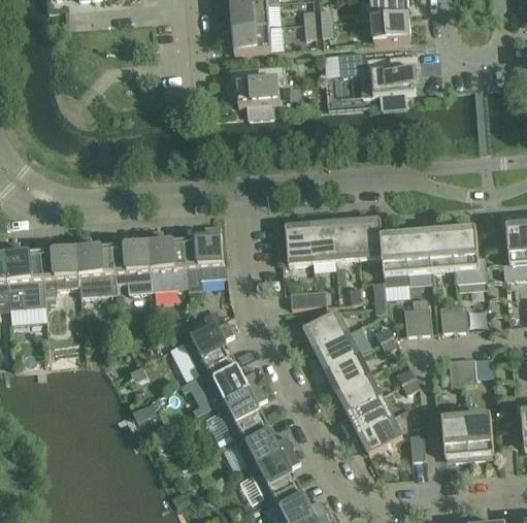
[(369,0),(371,19),(408,15),(406,0),(369,0)]
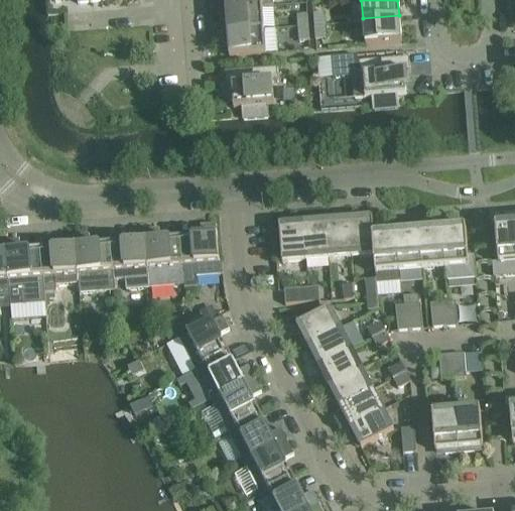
[(261,3),(225,6),(227,29),(263,26),(261,3)]
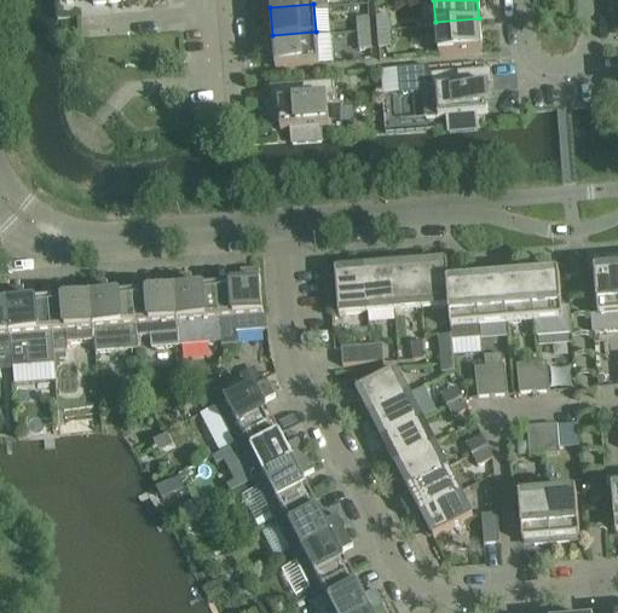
[(387,11),(375,12),(376,27),(388,25),(387,11)]
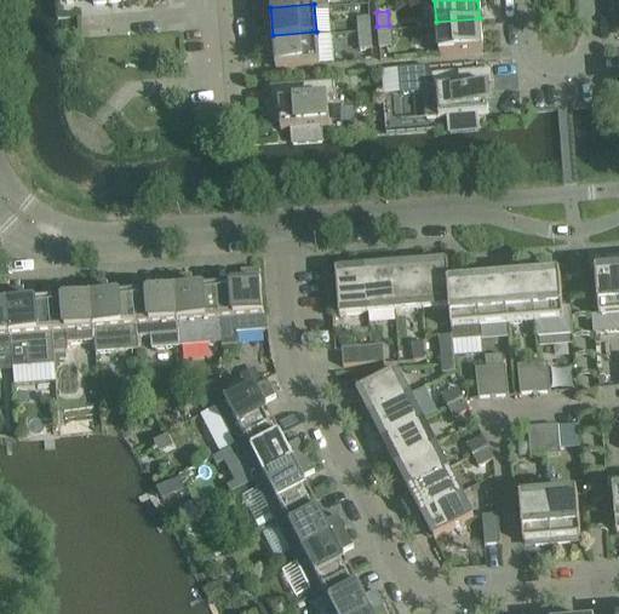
[(357,28),(370,28),(368,12),(356,13),(357,28)]
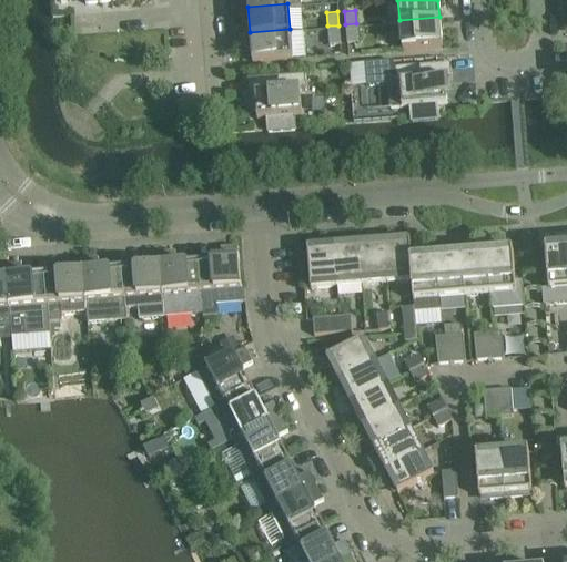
[(442,43),(439,17),(400,20),(402,47),(442,43)]
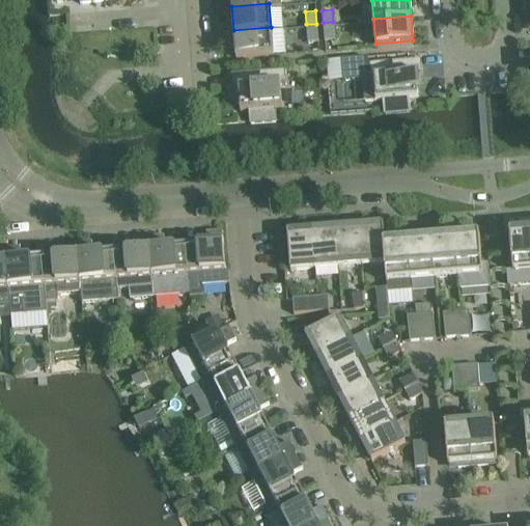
[(333,22),(323,23),(324,37),(334,36),(333,22)]
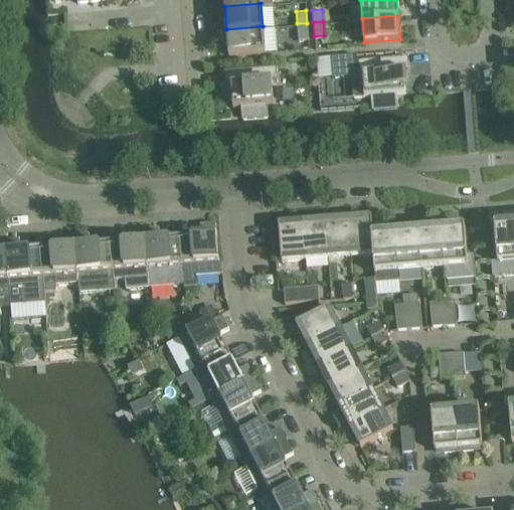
[(308,36),(307,23),(297,23),(298,37),(308,36)]
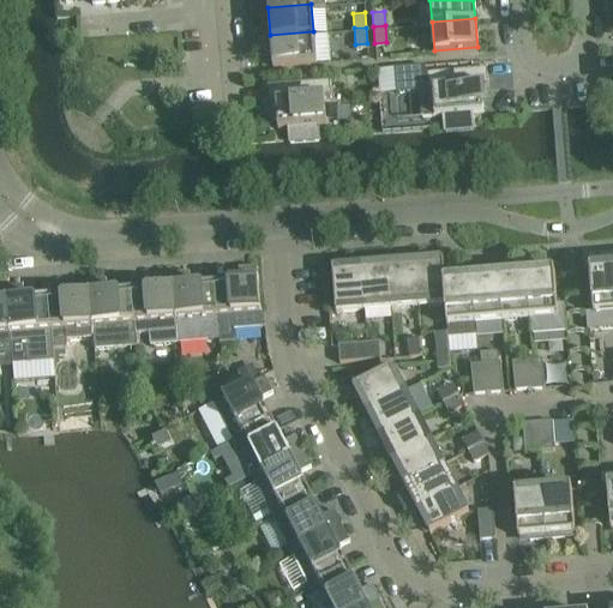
[(313,31),(270,35),(272,62),(316,59),(329,58),(326,30),(313,31)]
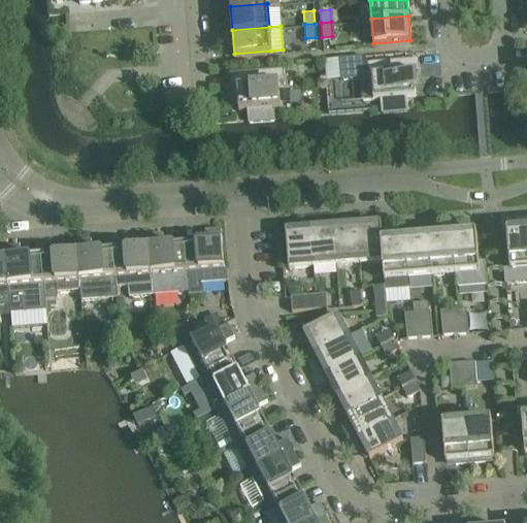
[(381,96),(382,105),(382,108),(406,106),(405,103),(405,94),(415,93),(413,70),(419,69),(418,55),(365,59),(364,53),(338,55),(340,75),(360,74),(362,97),(381,96)]
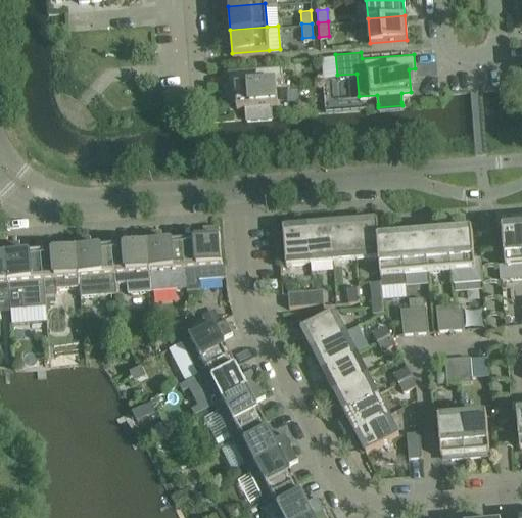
[(271,116),(270,112),(270,103),(277,102),(276,80),(281,80),(280,65),(227,69),(228,84),(234,84),(236,106),(245,105),(246,118),(271,116)]
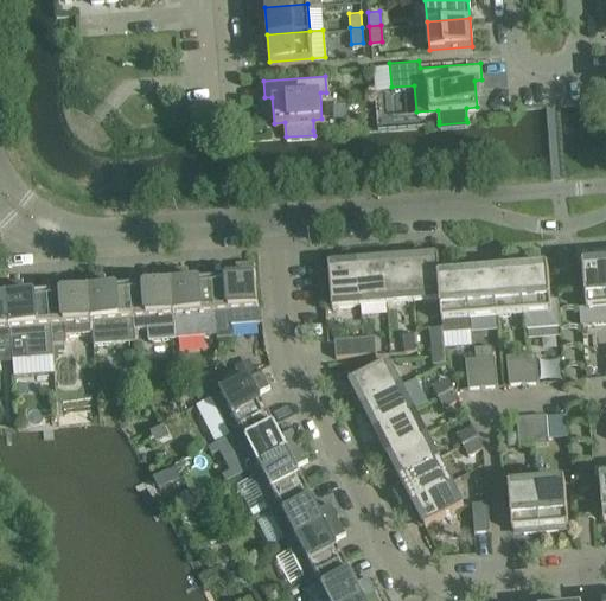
[(439,270),(437,249),(409,251),(413,298),(439,295),(438,274),(439,274),(439,270)]
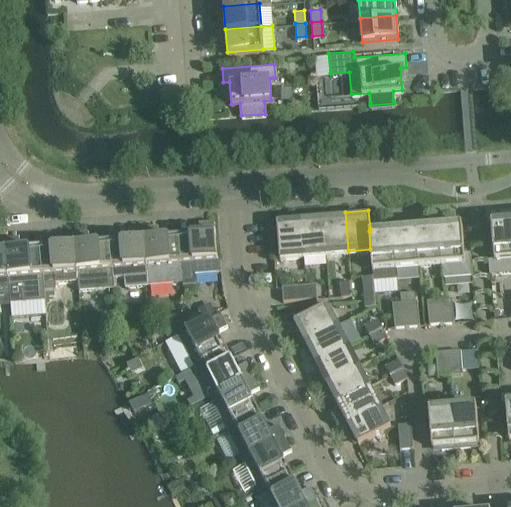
[(325,253),(348,251),(345,212),(322,214),(325,253)]
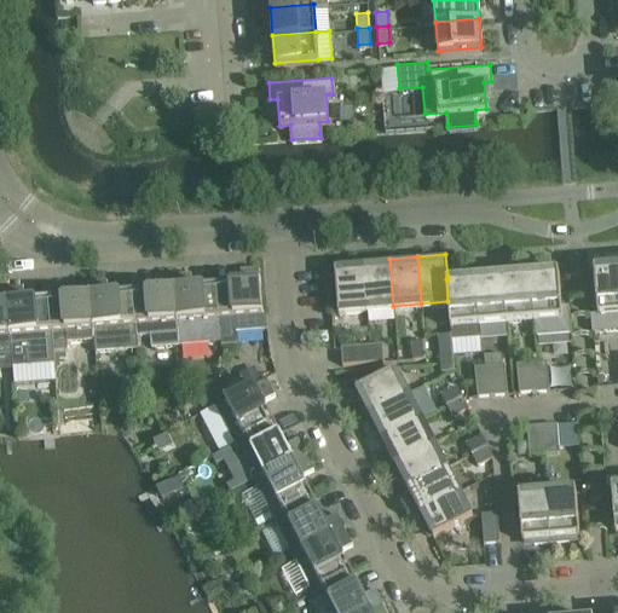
[(393,306),(390,259),(362,260),(365,308),(393,306)]
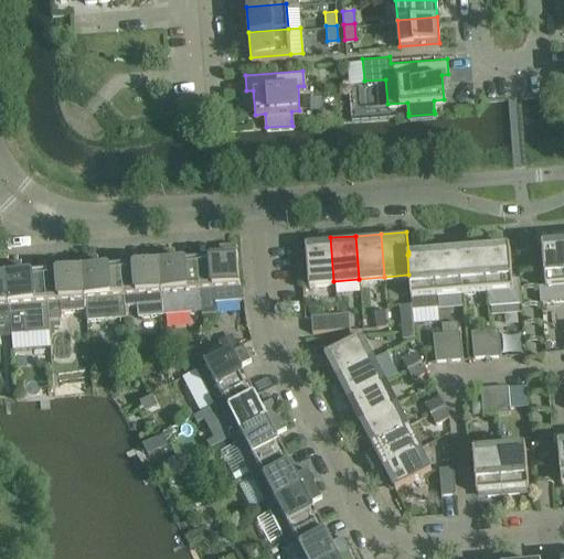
[(308,283),(333,281),(330,237),(305,239),(308,283)]
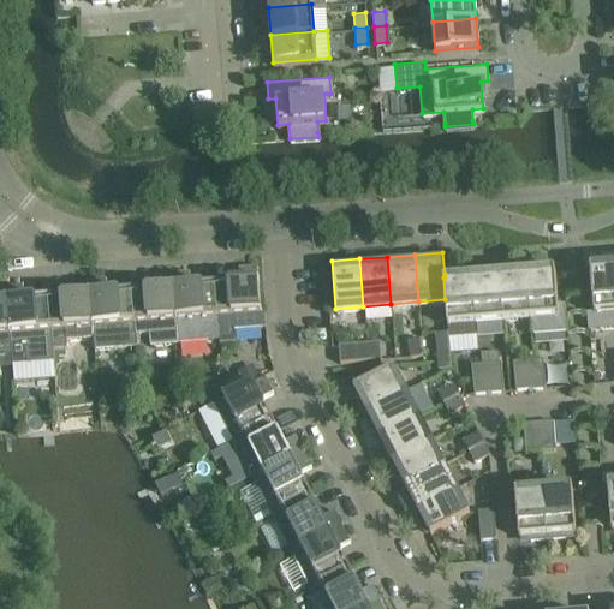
[(613,322),(613,260),(589,262),(592,308),(585,308),(588,326),(613,322)]
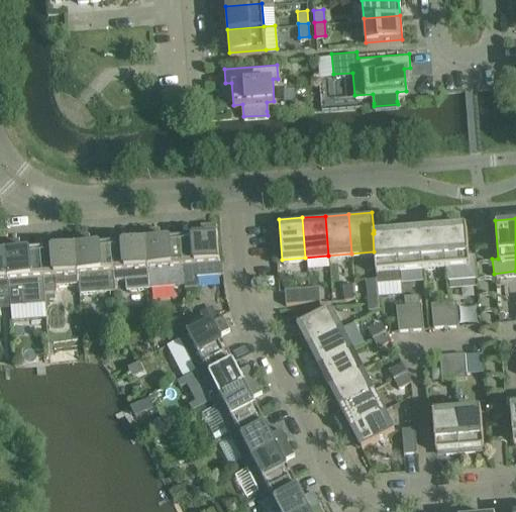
[(201,233),(180,235),(184,283),(186,282),(186,286),(197,285),(196,275),(201,274),(222,272),(223,272),(222,259),(221,259),(219,259),(215,220),(200,222),(201,233)]
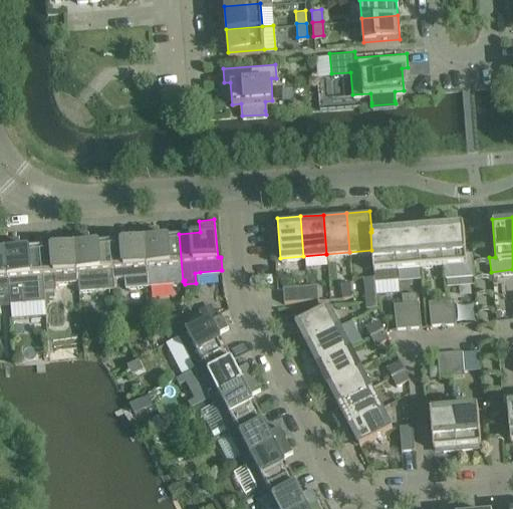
[(463,222),(439,224),(443,263),(444,276),(473,274),(471,251),(465,252),(463,225),(463,222)]
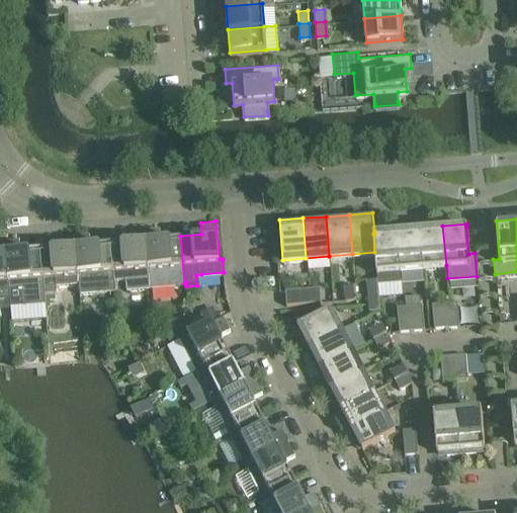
[(159,226),(144,227),(149,285),(184,283),(180,236),(160,237),(159,226)]
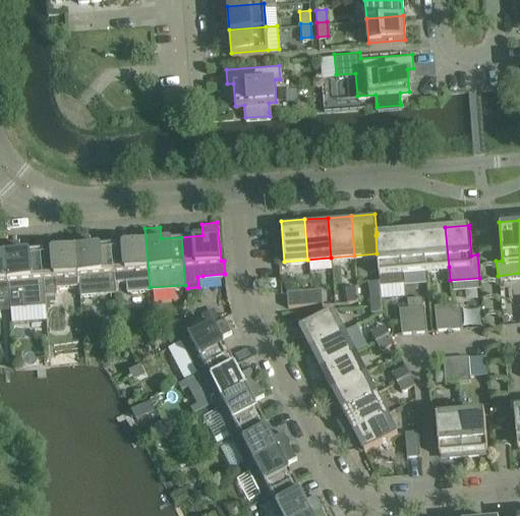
[(421,228),(422,232),(425,269),(449,267),(445,227),(421,228)]
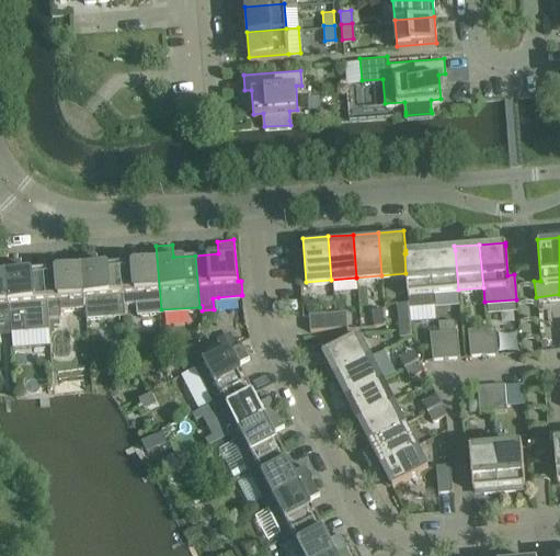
[(141,260),(120,261),(122,292),(123,302),(135,302),(136,311),(161,309),(156,246),(140,247),(141,260)]
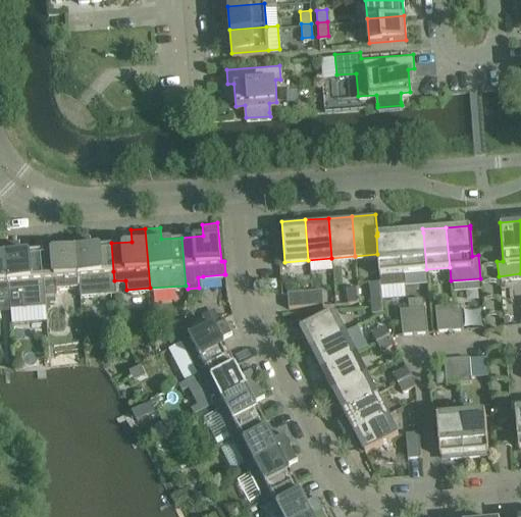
[(403,270),(426,269),(423,233),(422,228),(400,230),(403,270)]
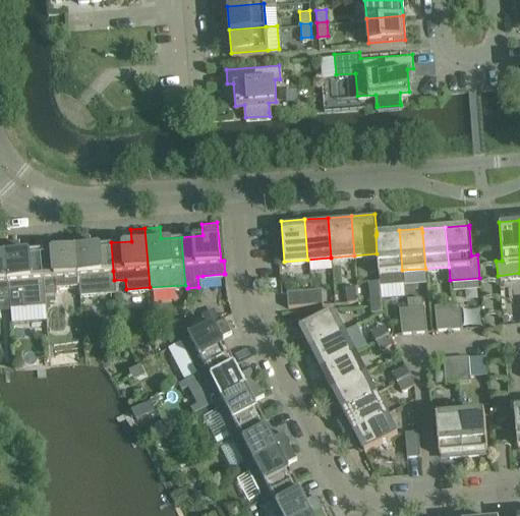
[(376,235),(377,253),(379,279),(380,283),(403,281),(402,270),(399,230),(377,232),(377,235),(376,235)]
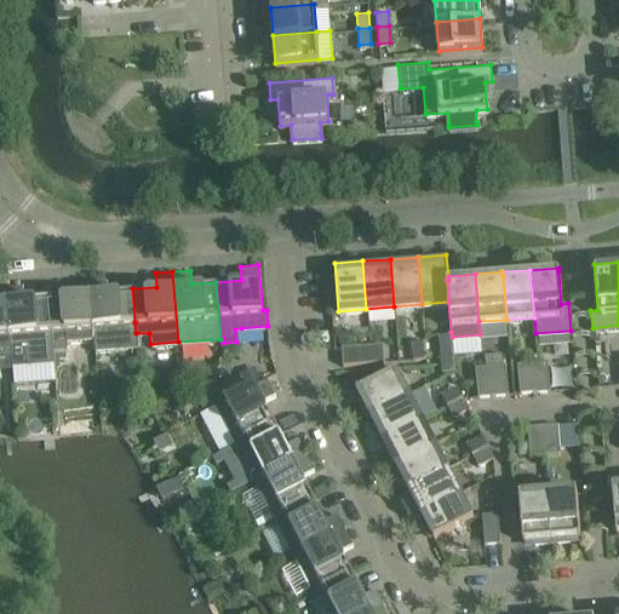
[(105,277),(89,279),(93,337),(95,349),(137,345),(136,333),(135,322),(132,288),(107,291),(105,277)]
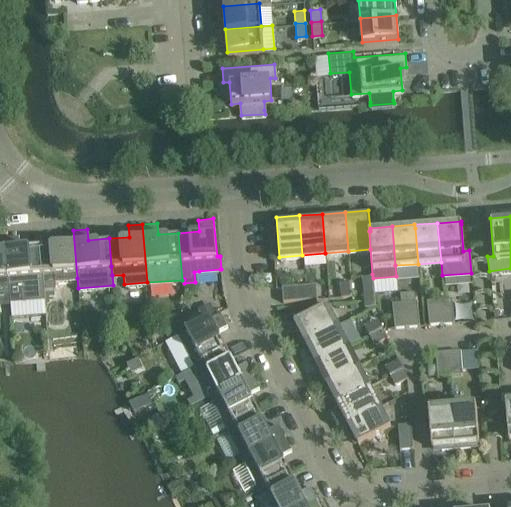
[(60,242),(39,244),(43,289),(54,288),(53,280),(77,278),(73,230),(59,231),(60,242)]
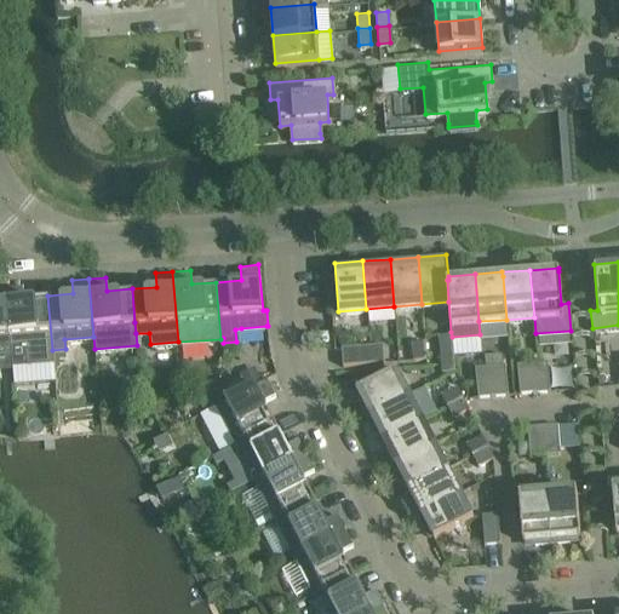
[(22,283),(5,286),(11,366),(12,380),(55,377),(53,360),(52,350),(47,296),(23,298),(22,283)]
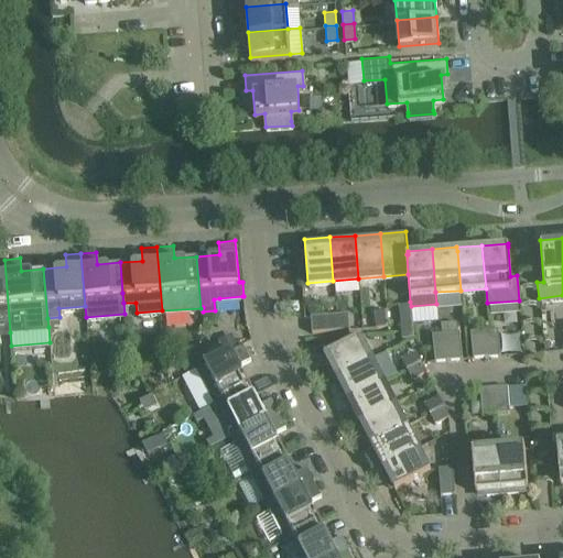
[(0,334),(10,332),(4,260),(0,259),(0,334)]
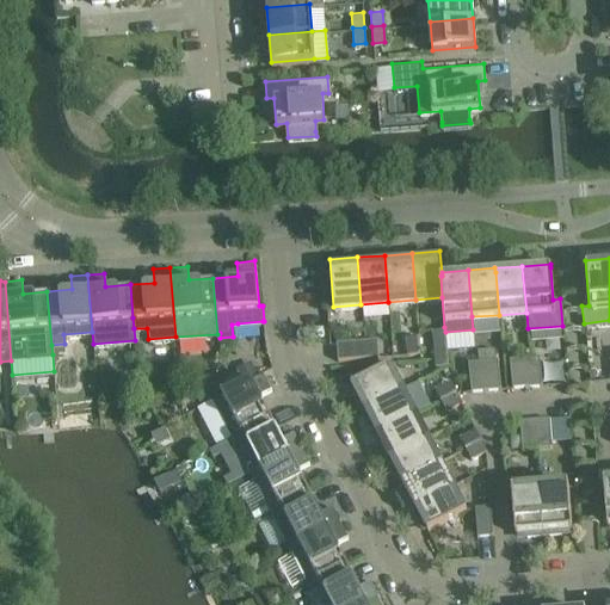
[(432,327),(433,345),(445,345),(445,332),(444,327),(432,327)]
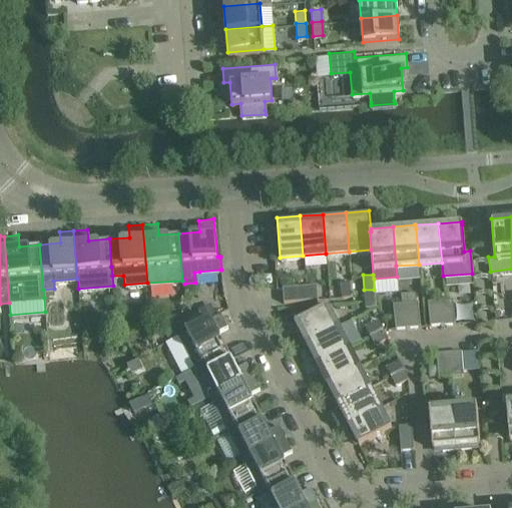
[(352,295),(351,280),(340,281),(341,296),(352,295)]
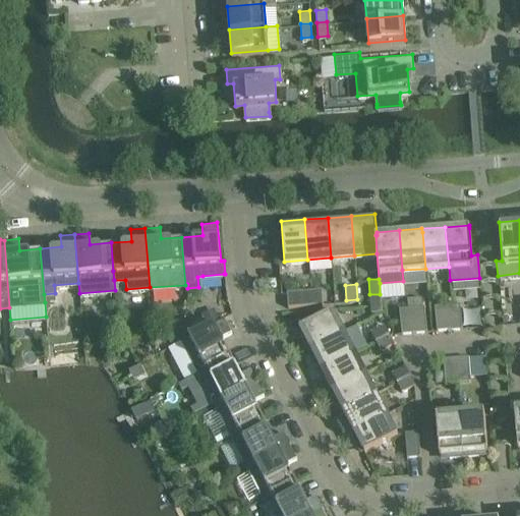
[(287,304),(311,302),(310,287),(286,289),(287,304)]
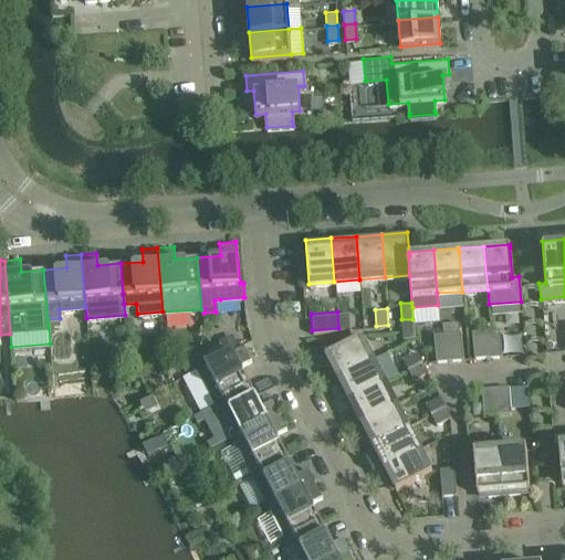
[(338,328),(349,327),(348,312),(337,312),(338,328)]
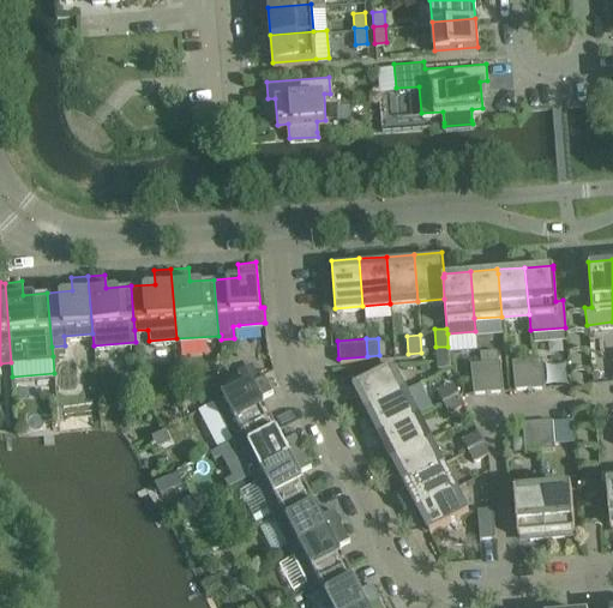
[(449,365),(448,347),(436,347),(436,365),(449,365)]
